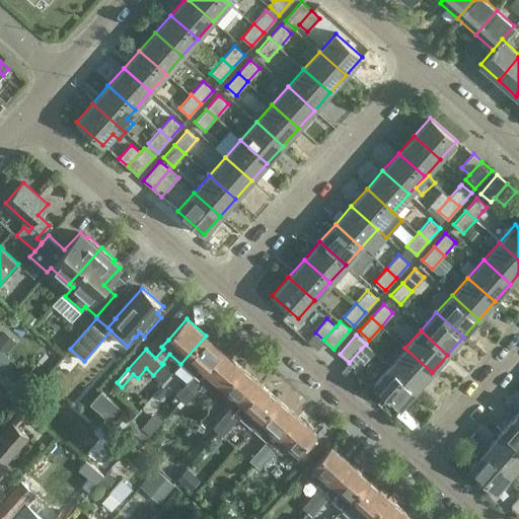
[(224,352),(206,336),(180,364),(195,376),(199,379),(224,352)]
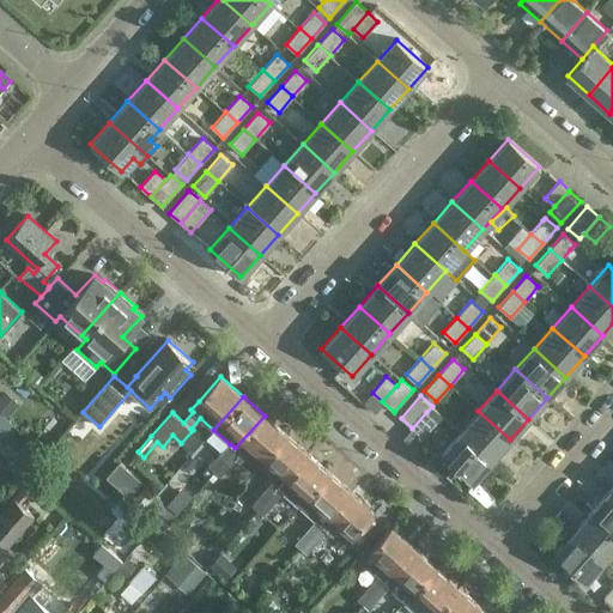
[(478,411),(460,432),(491,461),(510,439),(478,411)]
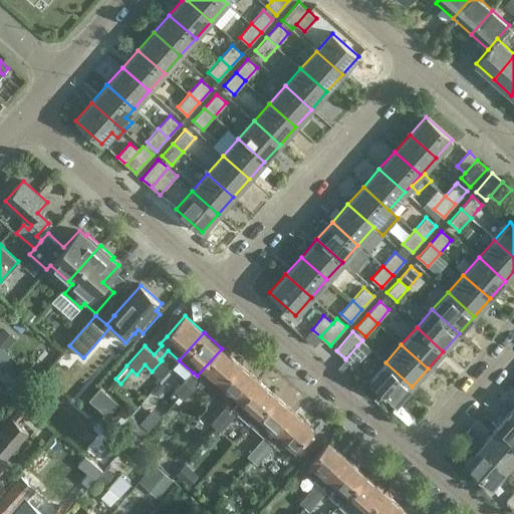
[(354,366),(366,353),(357,345),(345,359),(354,366)]
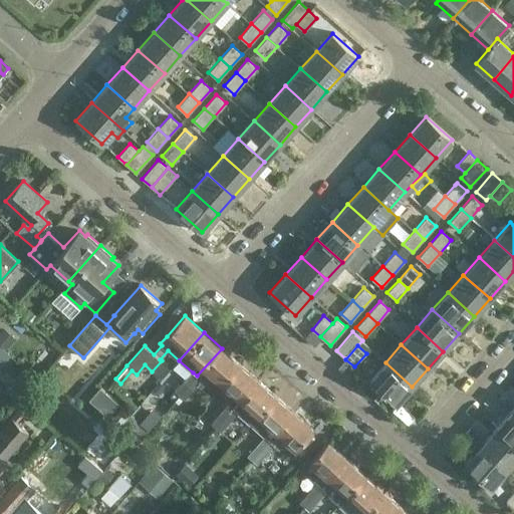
[(240,364),(222,348),(197,375),(193,372),(189,375),(184,382),(193,391),(202,380),(205,383),(211,375),(221,384),(240,364)]
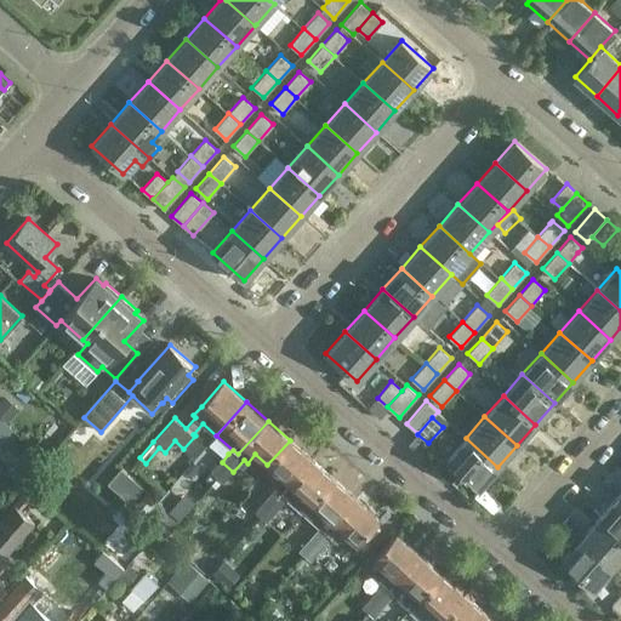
[(466,438),(446,459),(446,460),(478,489),(497,467),(466,438)]
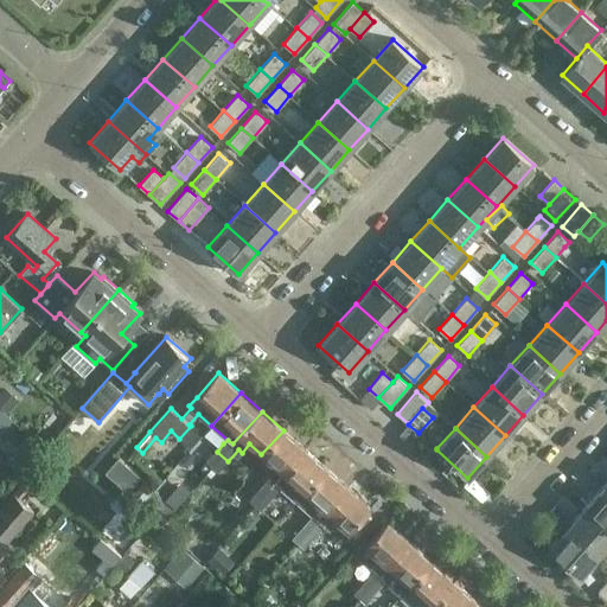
[(304,449),(283,430),(261,454),(282,473),(275,481),(304,449)]
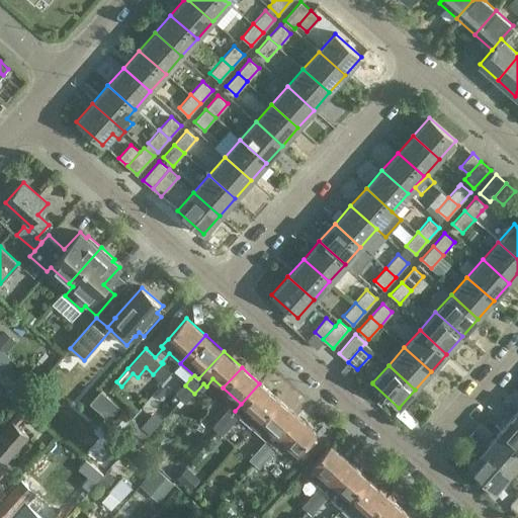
[(277,400),(259,383),(235,411),(230,407),(221,417),(231,426),(240,416),(253,427),(277,400)]
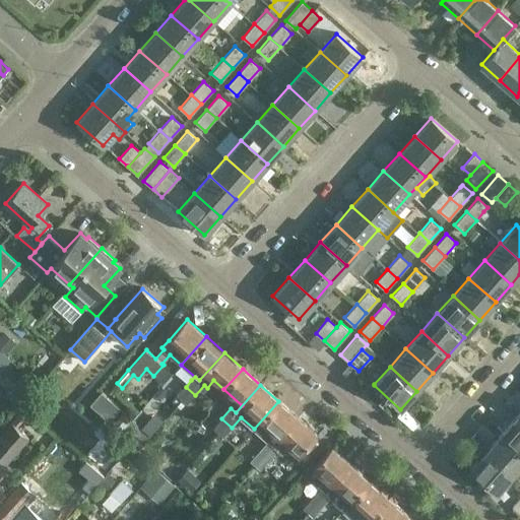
[(195,395),(186,387),(177,396),(187,405),(195,395)]
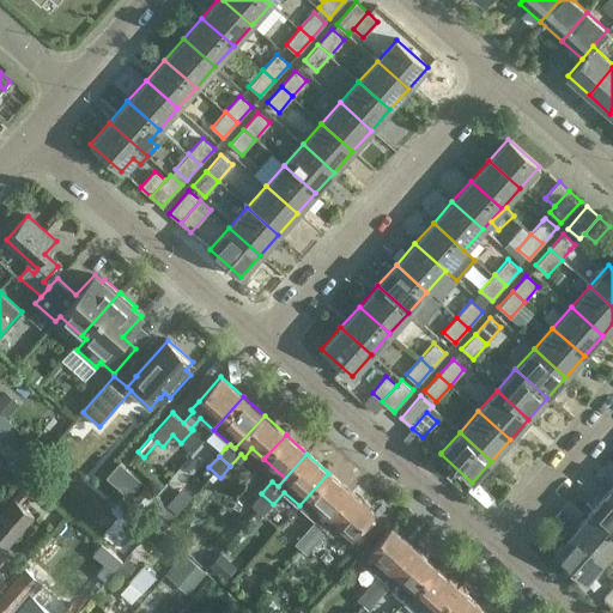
[(128,493),(140,479),(120,461),(108,475),(128,493)]
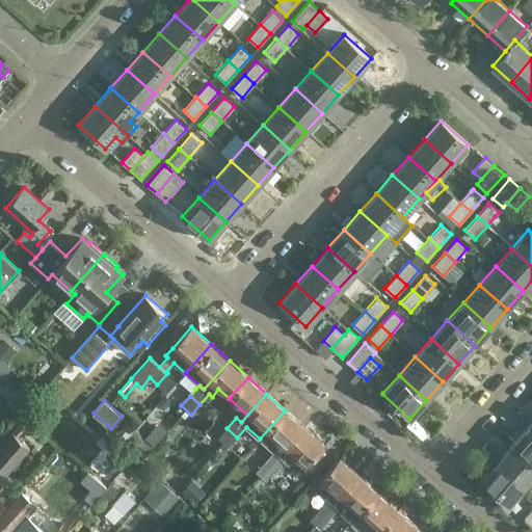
[(303,427),(285,410),(260,439),(274,452),(278,456),(303,427)]
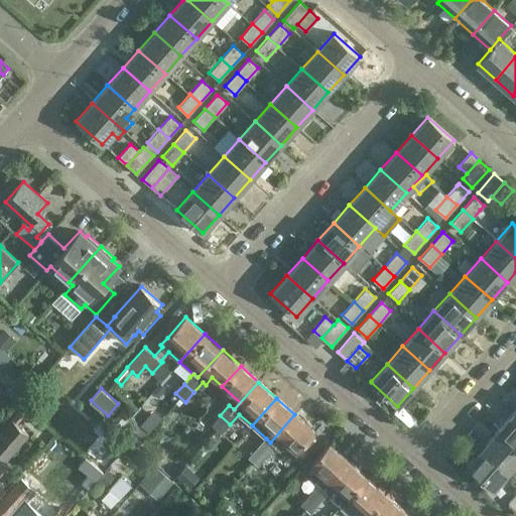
[(28,434),(15,423),(28,408),(24,404),(11,419),(12,419),(6,426),(4,424),(0,428),(0,455),(6,461),(28,434)]
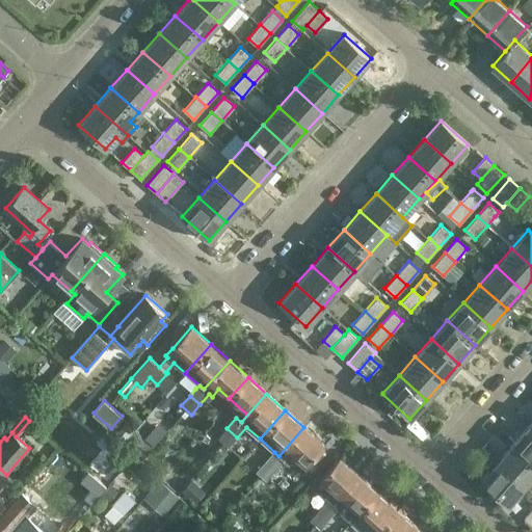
[(531,428),(529,426),(513,444),(531,460),(531,428)]
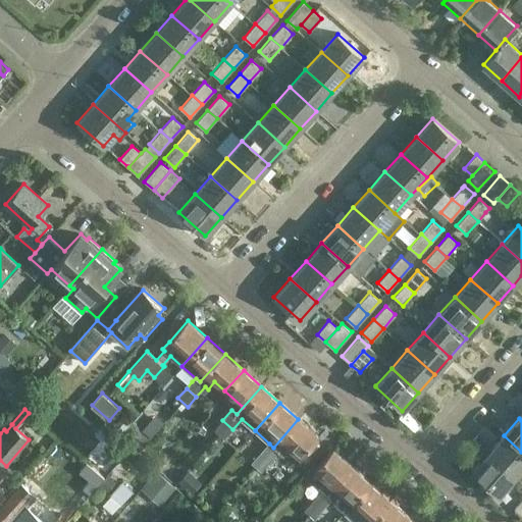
[(317,436),(298,419),(273,448),(269,444),(260,454),(269,463),(278,452),(282,456),(289,449),(299,457),(317,436)]
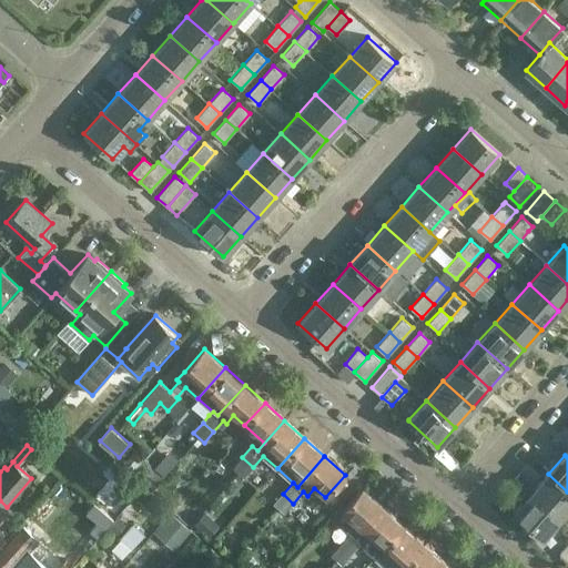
[(153,487),(164,475),(144,457),(133,469),(153,487)]
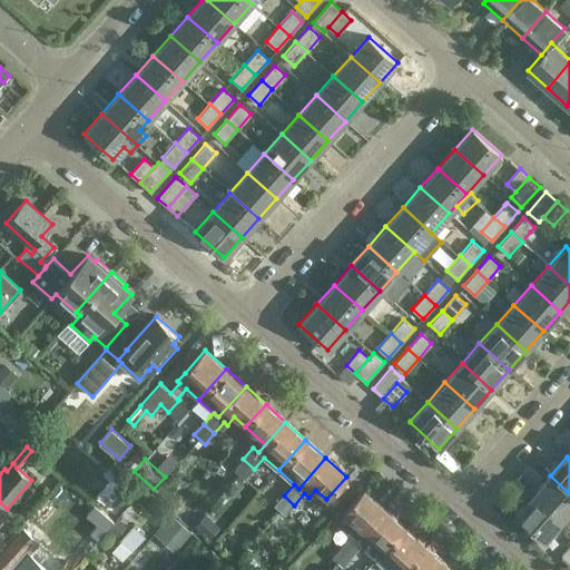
[(168,472),(175,464),(169,459),(161,468),(168,472)]
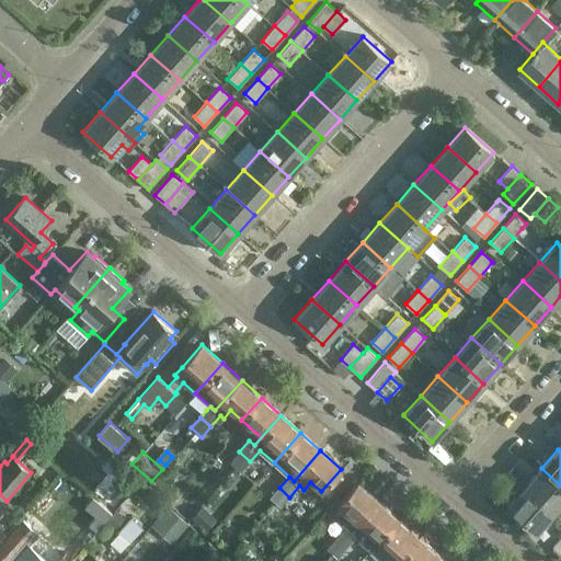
[(250,461),(239,451),(229,462),(240,472),(250,461)]
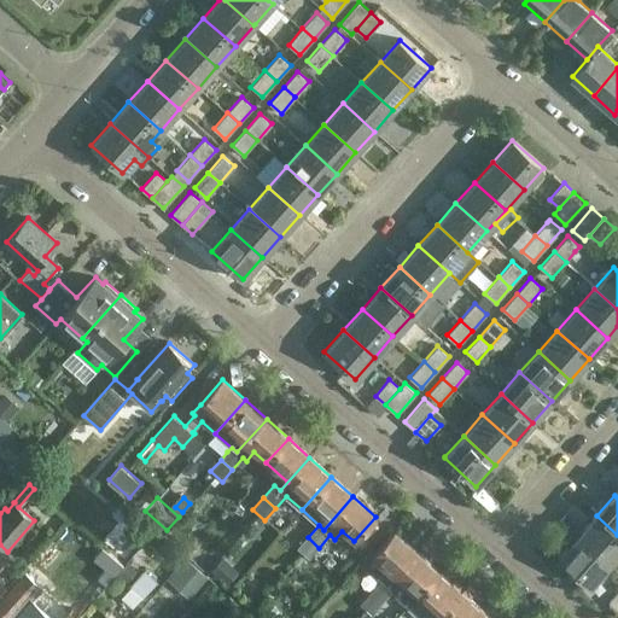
[(147,528),(122,511),(103,540),(128,557),(147,528)]
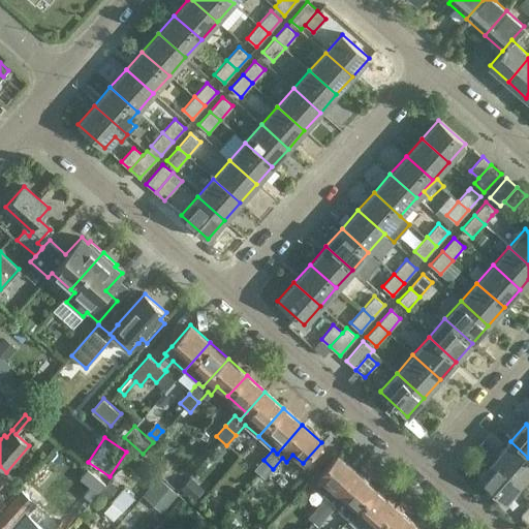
[(528,474),(528,458),(510,441),(494,460),(521,484),(528,474)]
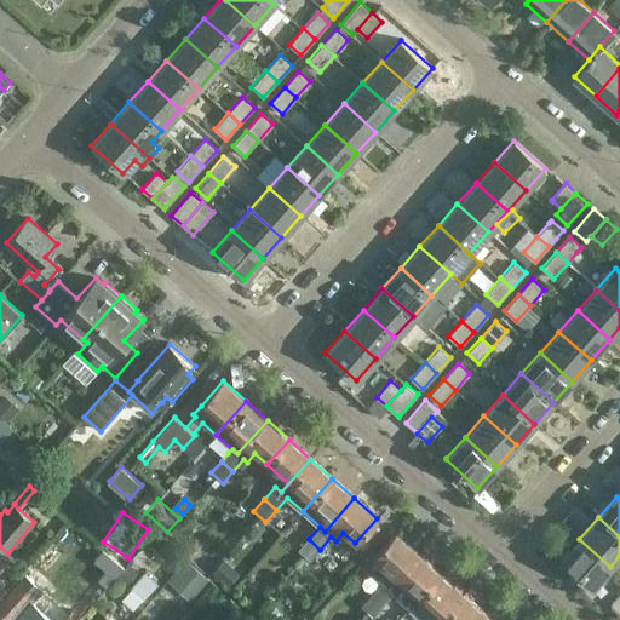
[(373,558),(384,569),(395,579),(418,555),(395,534),(373,558)]
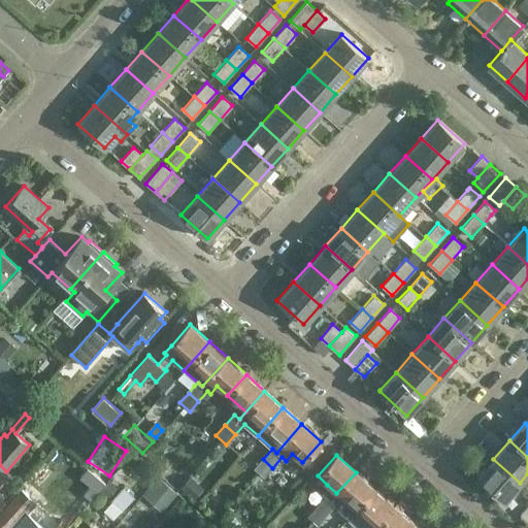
[(272,468),(263,459),(254,469),(263,477),(272,468)]
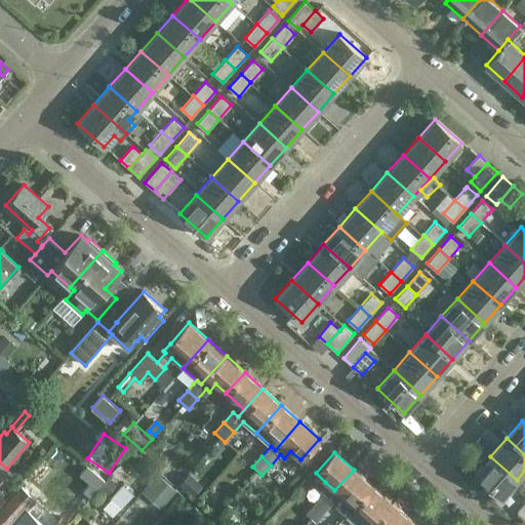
[(517,480),(490,456),(474,475),(500,498),(517,480)]
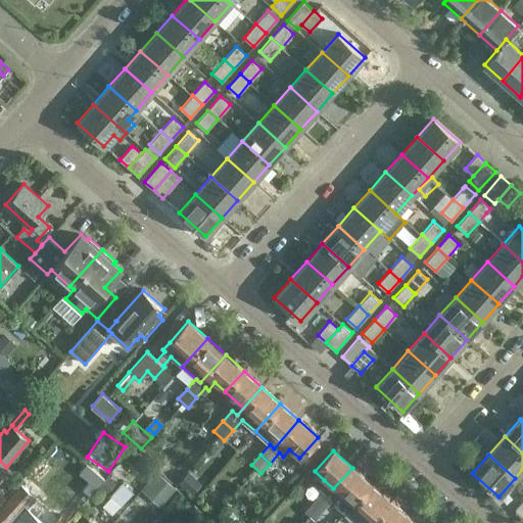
[(157,468),(142,486),(161,503),(177,484),(157,468)]
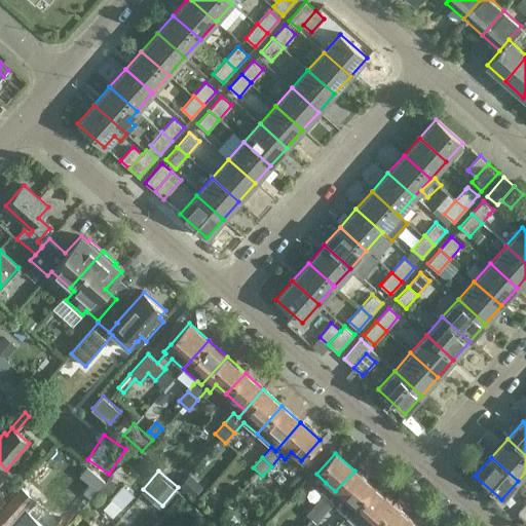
[(372,486),(354,471),(335,491),(344,499),(338,505),(337,504),(336,505),(346,516),(372,486)]
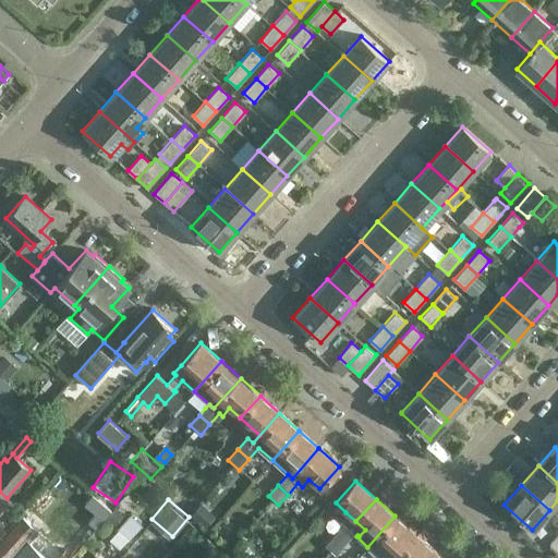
[(131,511),(110,536),(121,545),(142,520),(131,511)]
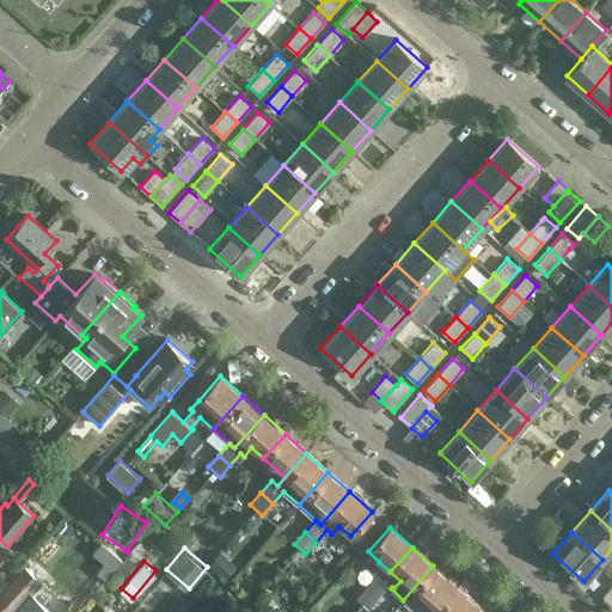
[(390,571),(379,562),(372,570),(378,575),(383,580),(390,571)]
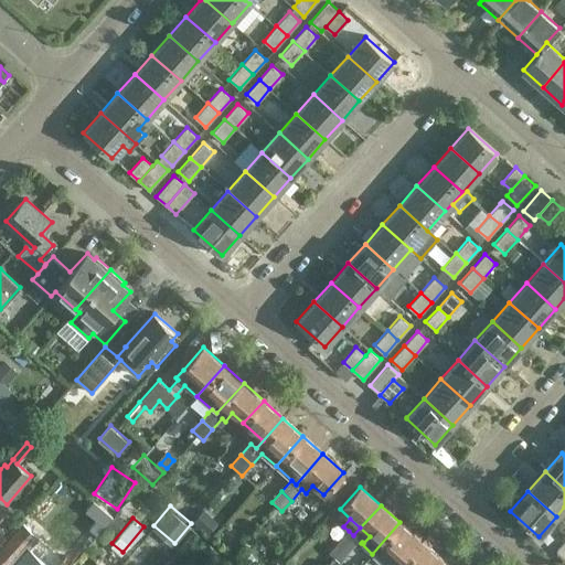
[(397,564),(420,541),(400,522),(372,554),(384,564),(397,564)]
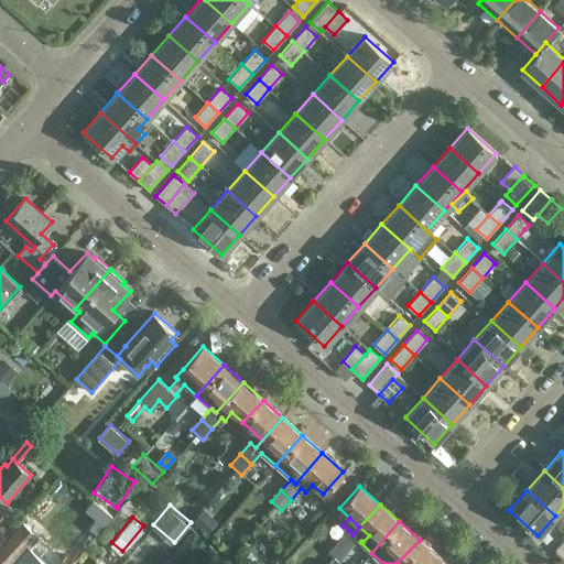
[(0,548),(14,562),(38,537),(21,522),(0,544),(0,548)]
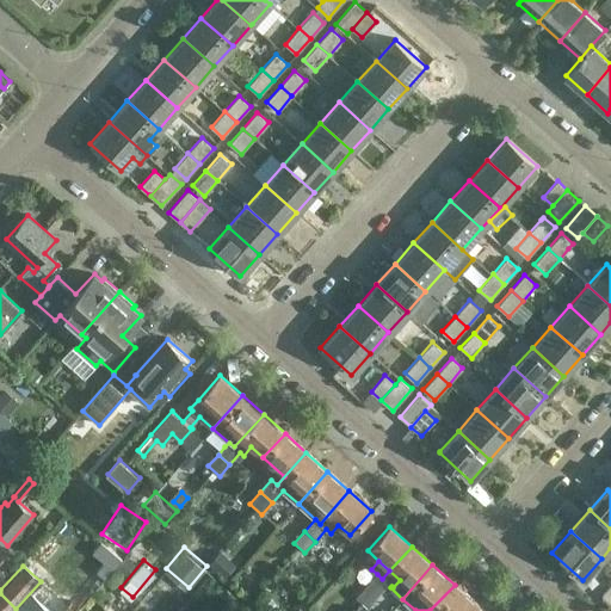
[(377,574),(366,587),(377,597),(389,585),(392,586),(393,587),(400,580),(389,571),(382,579),(377,574)]
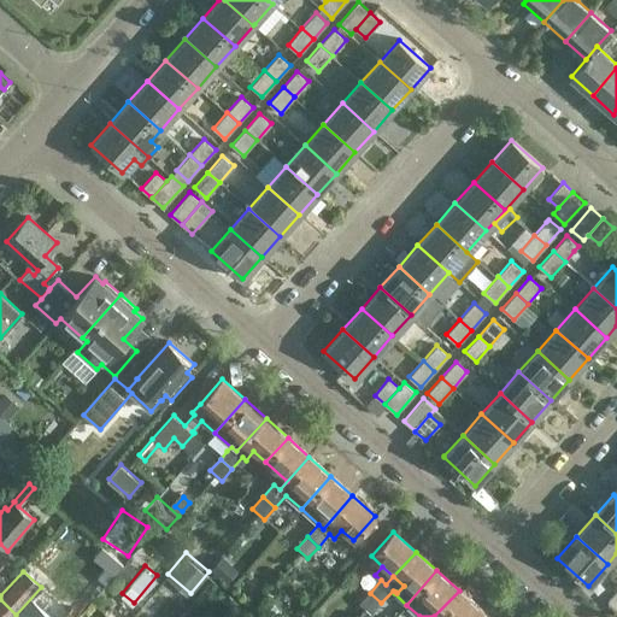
[(381,603),(370,593),(368,595),(359,588),(353,595),(360,603),(359,604),(371,613),(381,603)]
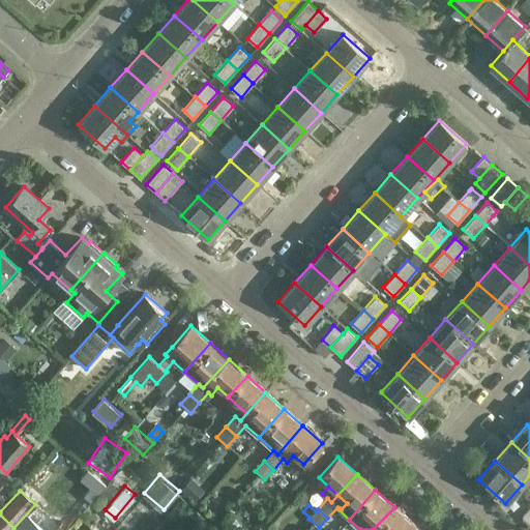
[(406,529),(413,524),(394,507),(373,529),(406,529)]
